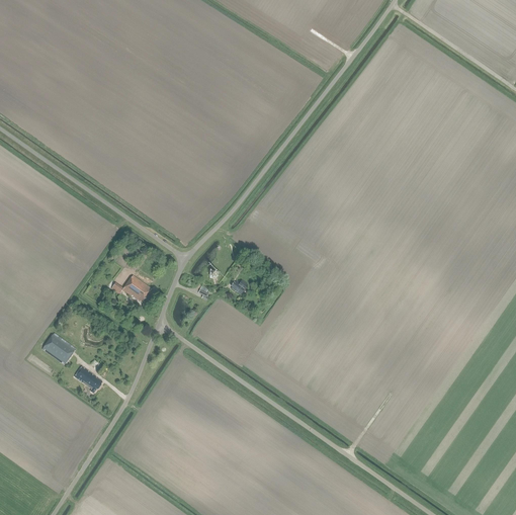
[(121,285),(120,287),(139,301),(140,299),(147,304),(151,297),(145,292),(150,286),(131,273),(121,285)]
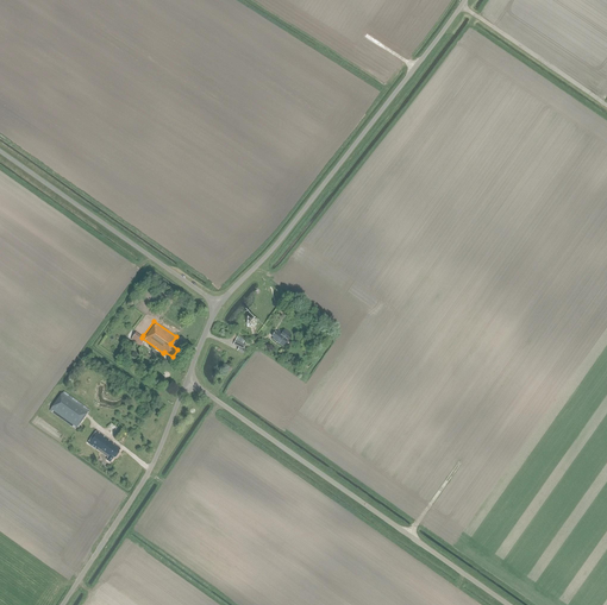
[(282,327),(280,331),(276,328),(275,331),(273,329),(270,333),(271,334),(270,335),(281,344),(289,332),(282,327)]
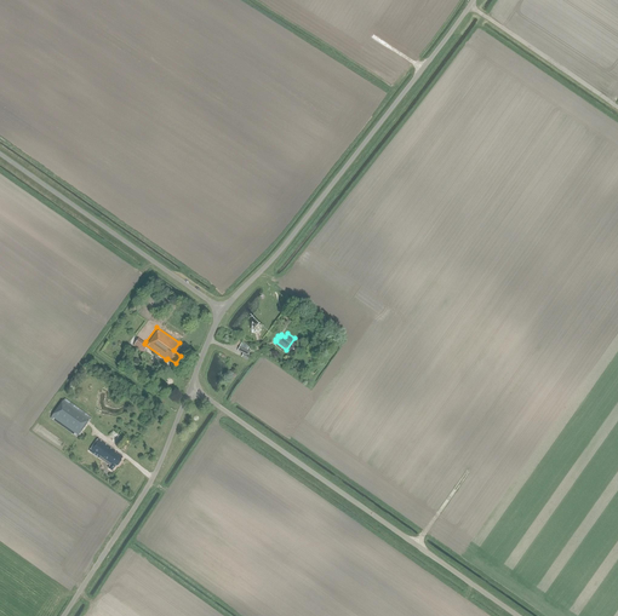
[(136,335),(131,341),(141,349),(142,346),(144,344),(146,341),(136,335)]
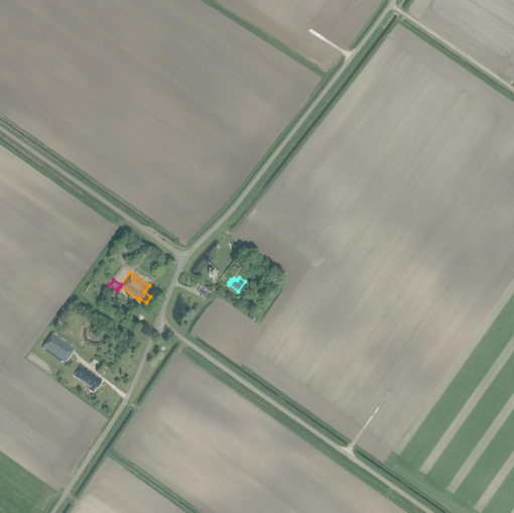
[(205,286),(202,284),(200,283),(196,289),(201,292),(200,294),(204,297),(206,294),(204,293),(206,289),(204,287),(205,286)]
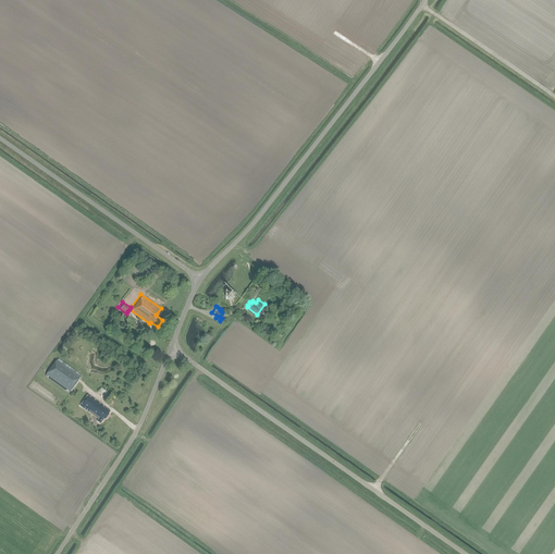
[(53,357),(44,371),(68,389),(78,374),(53,357)]
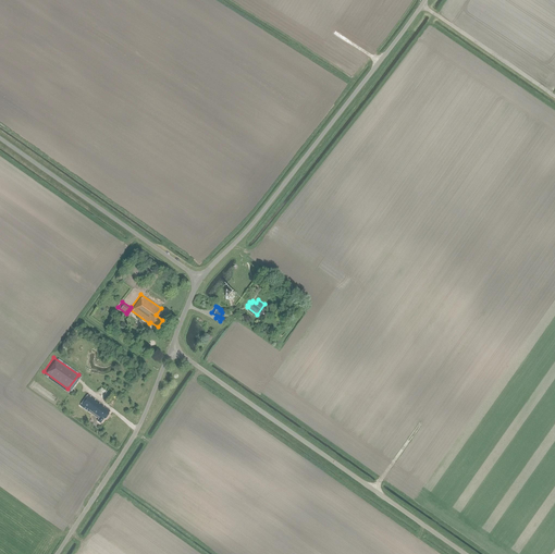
[(107,410),(106,410),(108,408),(102,404),(86,392),(78,403),(97,416),(95,418),(98,420),(101,416),(102,417),(107,410)]
